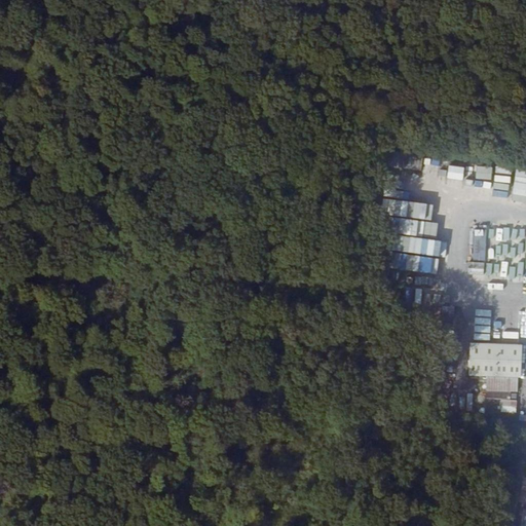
[(390,166),(417,167),(417,154),(390,153),(390,166)]
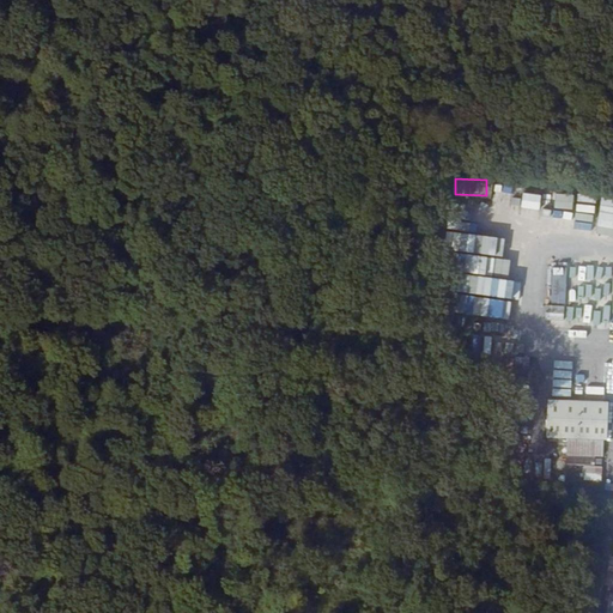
[(522,207),(539,210),(541,195),(525,193),(522,207)]
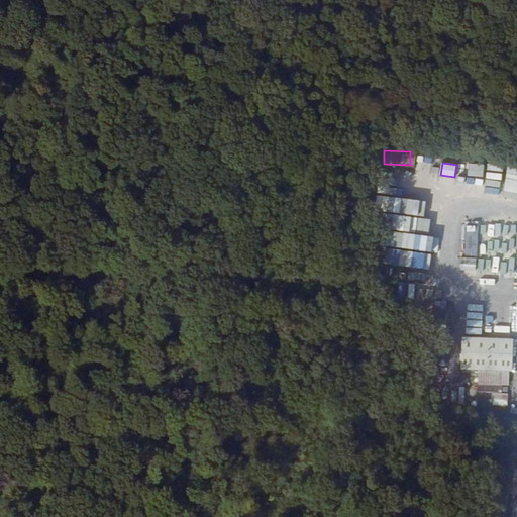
[(516,169),(509,168),(504,198),(516,200),(516,169)]
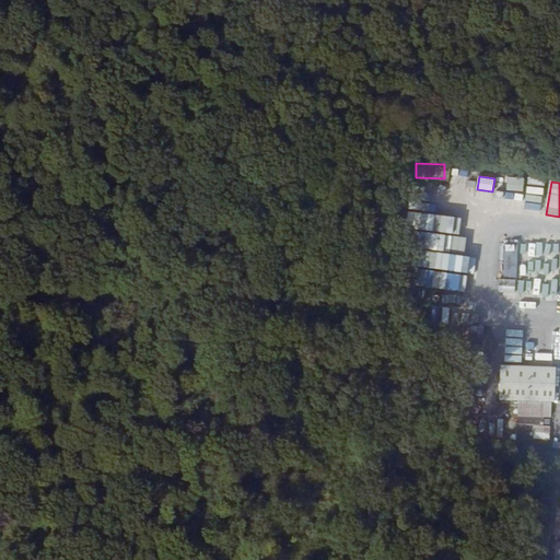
[(544,200),(545,190),(529,187),(527,197),(544,200)]
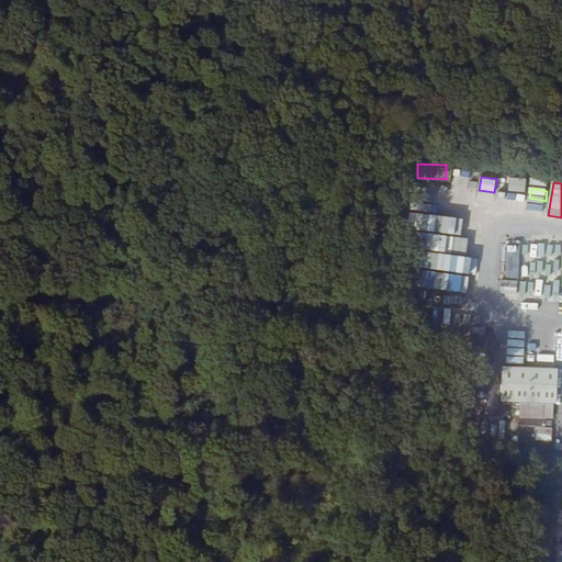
[(427,190),(427,202),(441,203),(442,191),(427,190)]
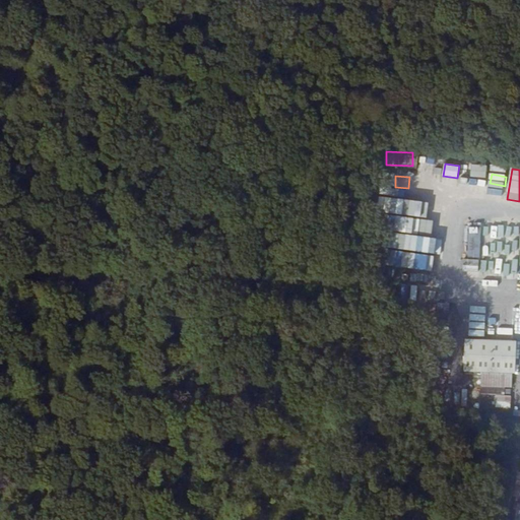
[(400,189),(398,197),(408,198),(410,191),(400,189)]
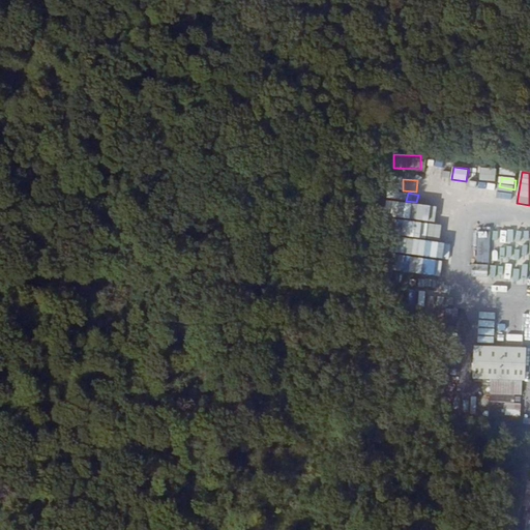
[(401,236),(445,241),(447,226),(445,225),(447,208),(401,202),(399,218),(403,218),(401,236)]
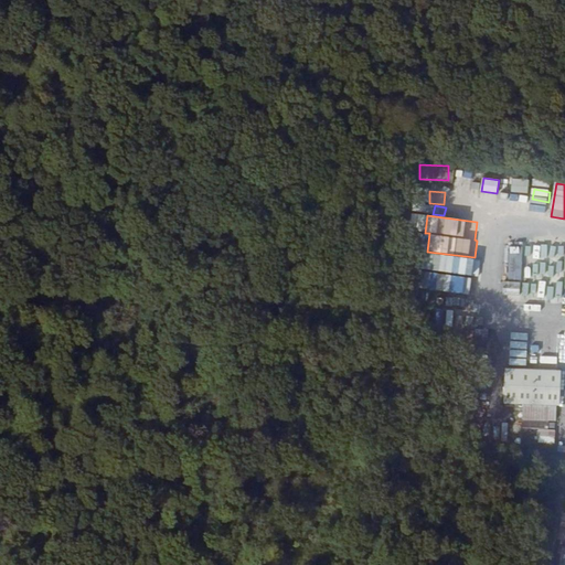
[(532,241),(531,255),(547,256),(547,255),(556,255),(557,245),(547,245),(547,242),(532,241)]
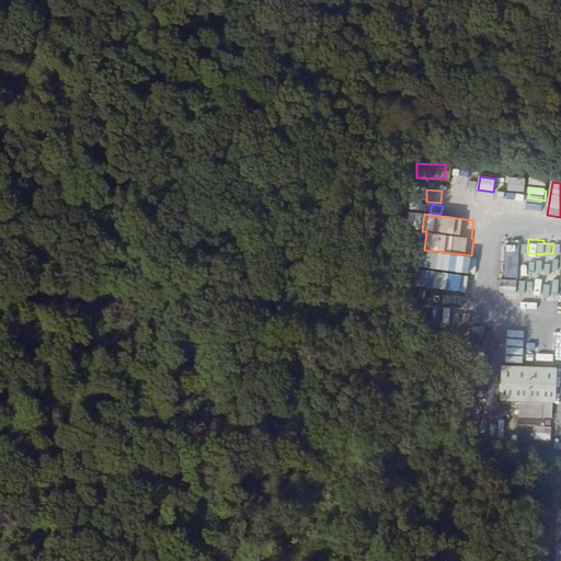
[(422,268),(449,272),(450,255),(424,252),(422,268)]
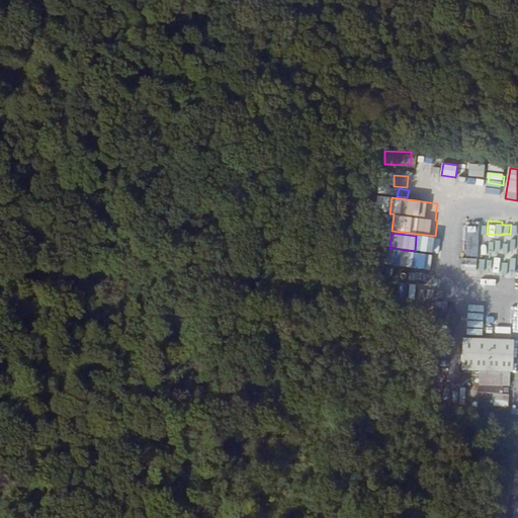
[(476,283),(517,284),(517,241),(479,240),(476,283)]
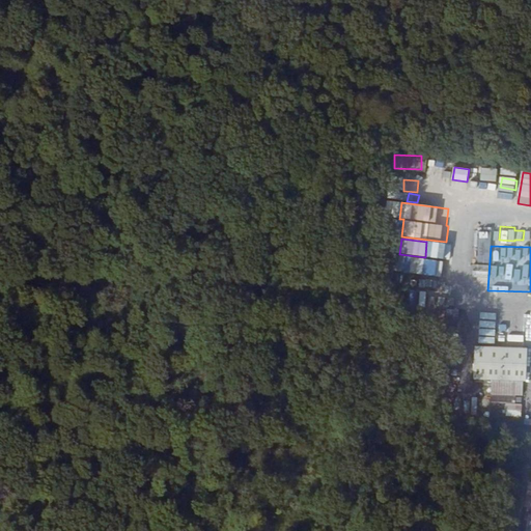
[(401,267),(400,273),(424,276),(425,270),(401,267)]
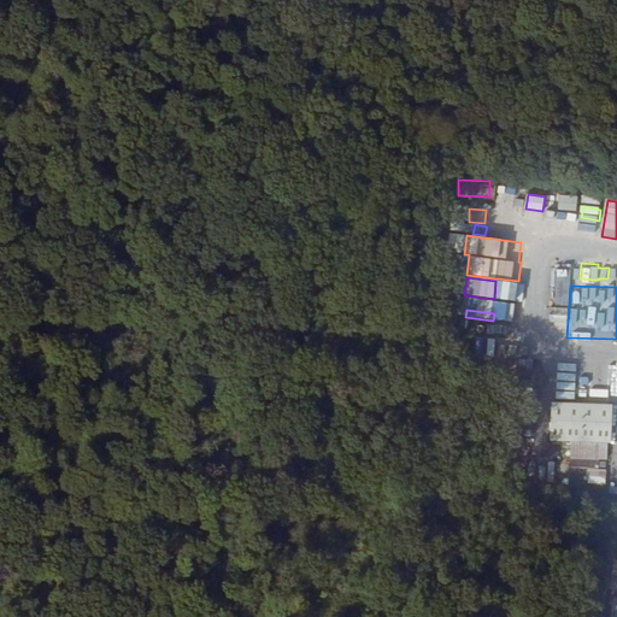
[(616,411),(568,410),(565,447),(587,448),(586,465),(616,466),(616,411)]
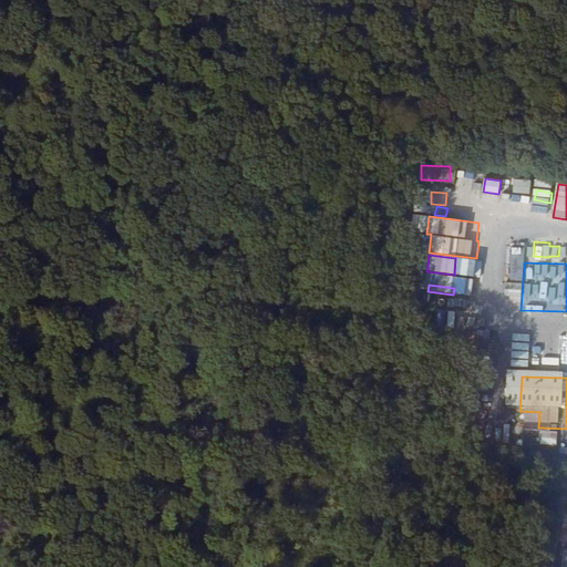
[(509,425),(496,425),(495,442),(509,443),(509,425)]
